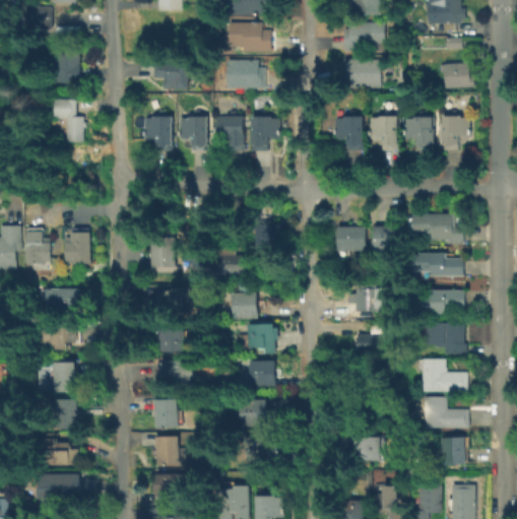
[(181,0),(182,10),(158,10),(157,0),(181,0)]
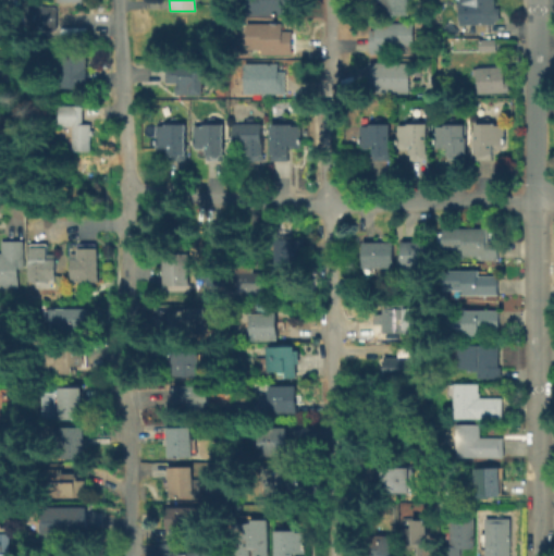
[(291,0),(291,7),(281,7),(281,14),(245,14),(245,0),(291,0)]
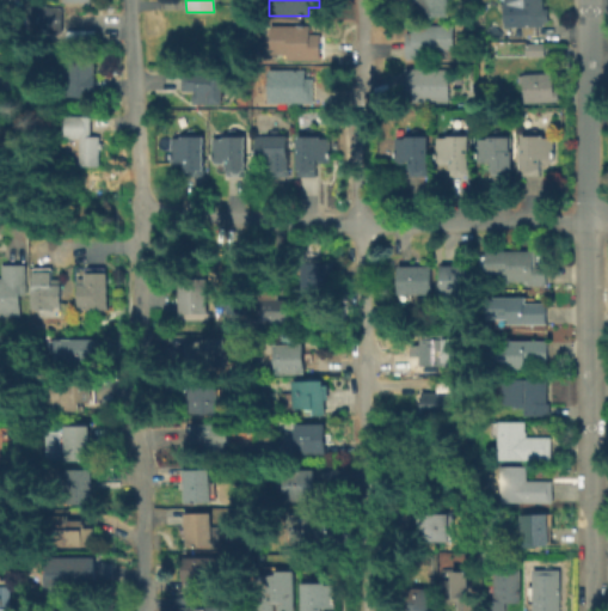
[(447,0),(447,17),(418,17),(418,1),(413,1),(413,0),(447,0)]
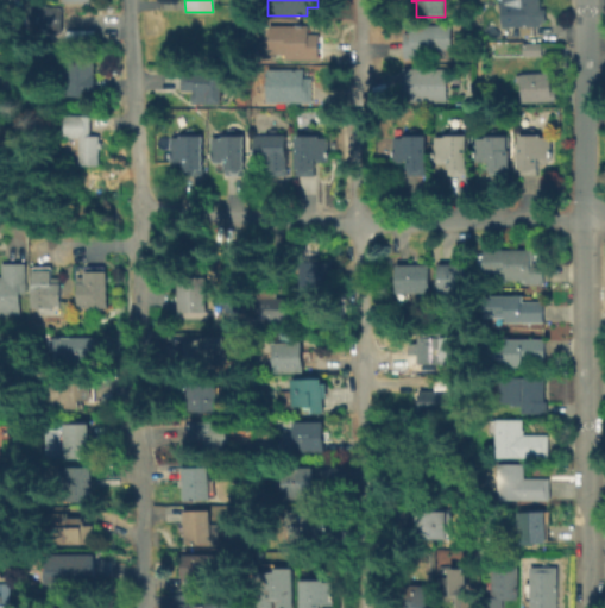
[(537,0),(539,11),(543,11),(544,25),(539,25),(539,29),(515,30),(514,8),(500,8),(500,0),(537,0)]
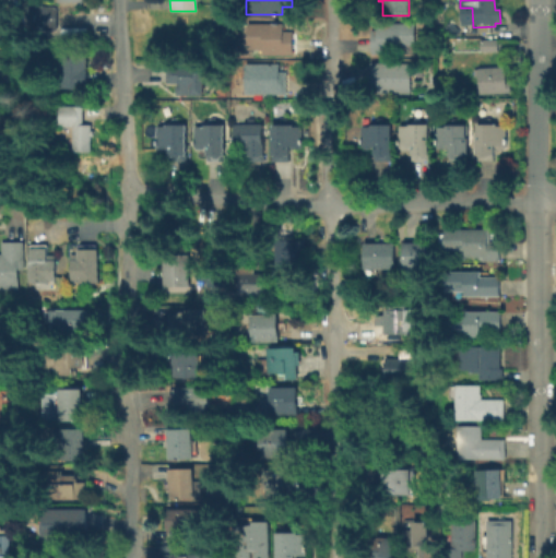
[(54,7),(54,20),(55,20),(55,31),(34,31),(34,6),(54,6),(54,7)]
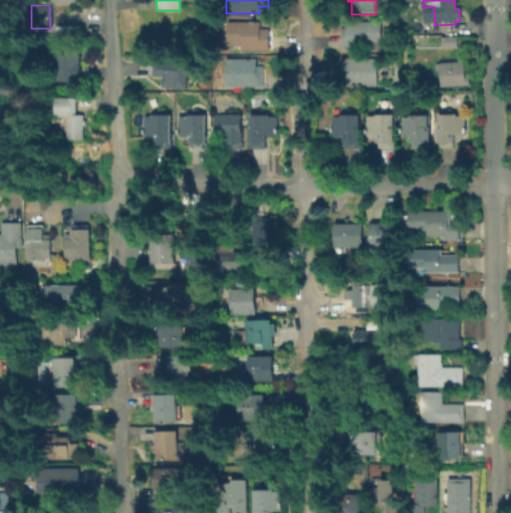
[(364,42),(364,49),(339,49),(338,27),(343,27),(343,21),(377,21),(378,42),(364,42)]
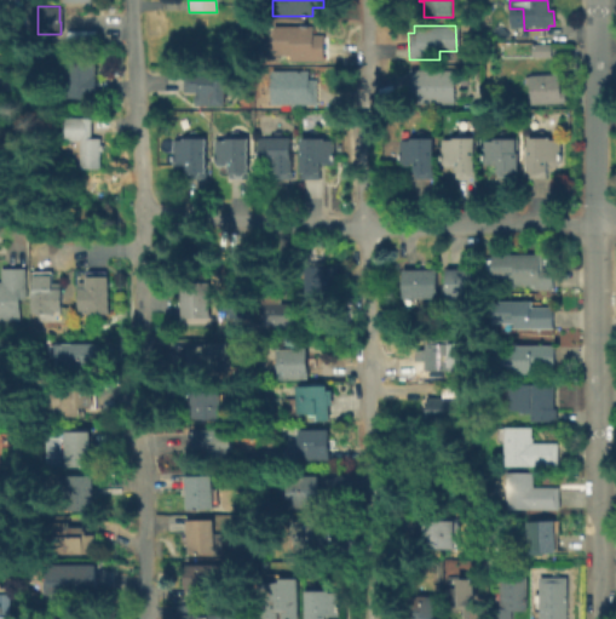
[(311,27),(311,36),(323,36),(323,62),(289,62),(289,56),(272,56),(271,28),(311,27)]
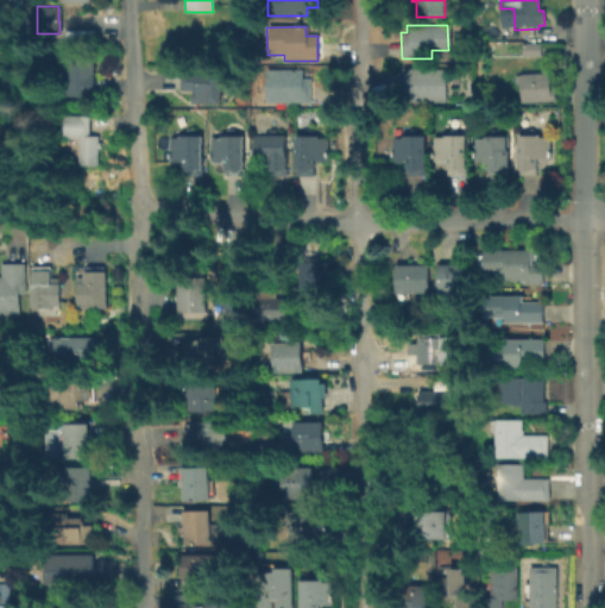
[(540,44),(540,57),(521,57),(521,44),(540,44)]
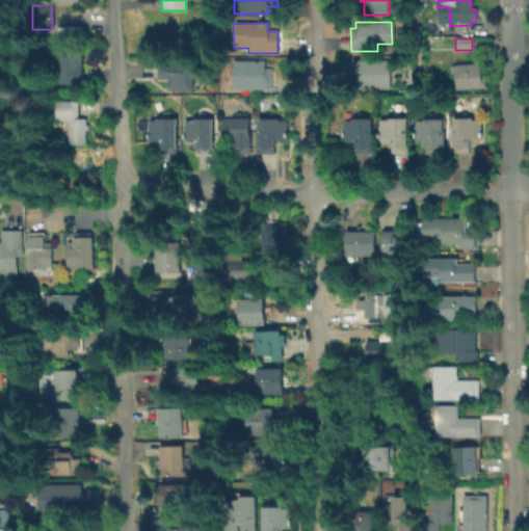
[(81,45),(81,64),(82,64),(82,84),(56,84),(56,67),(50,67),(50,45),(81,45)]
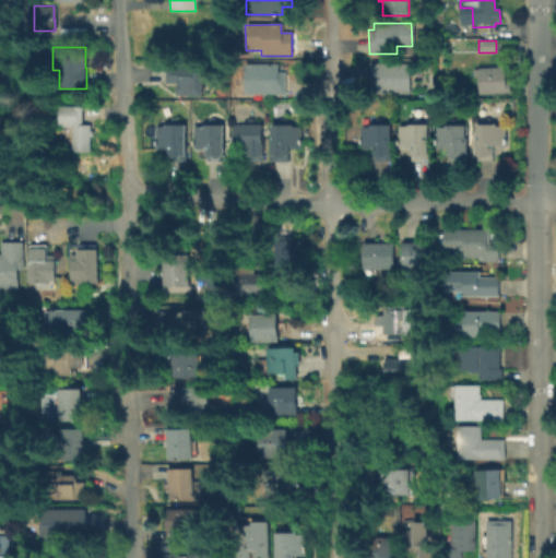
[(410,63),(409,94),(380,94),(381,87),(369,87),(369,62),(410,63)]
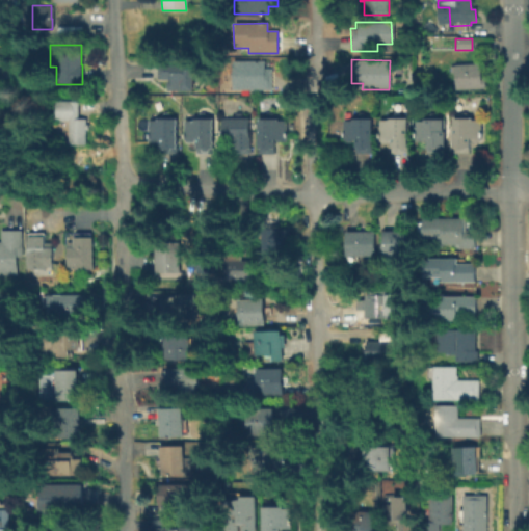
[(270,61),(271,90),(232,90),(232,61),(270,61)]
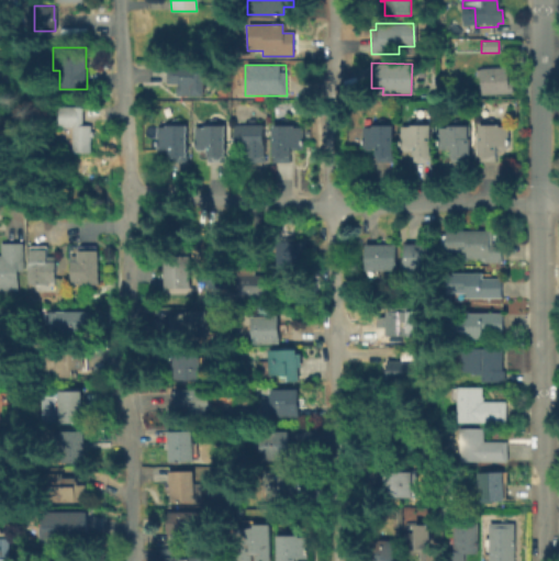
[(202,66),(202,73),(204,73),(207,76),(207,80),(204,82),(201,82),(201,96),(177,96),(174,93),(174,88),(178,83),(165,83),(165,68),(169,68),(170,66),(202,66)]
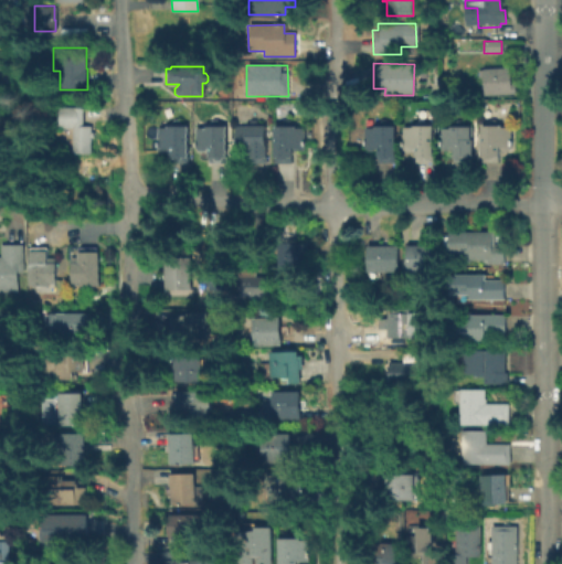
[(509,67),(510,94),(483,95),(481,77),(478,77),(477,70),(509,67)]
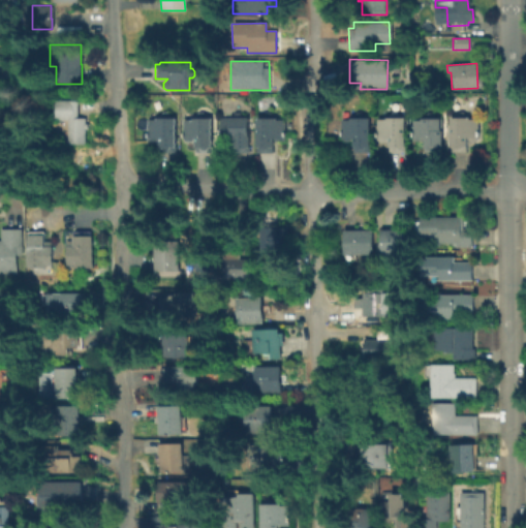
[(86,144),(69,144),(69,119),(57,119),(57,100),(79,100),(79,118),(87,118),(86,144)]
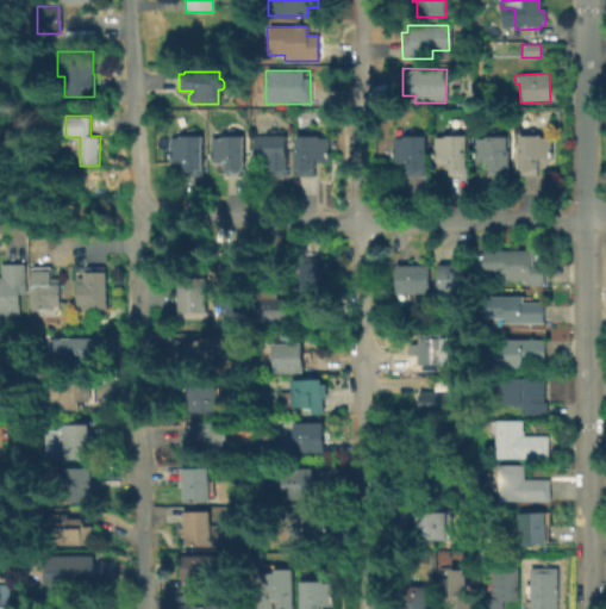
[(542,135),(542,137),(550,137),(551,160),(548,163),(543,163),(541,161),(541,159),(537,159),(538,175),(520,175),(519,136),(542,135)]
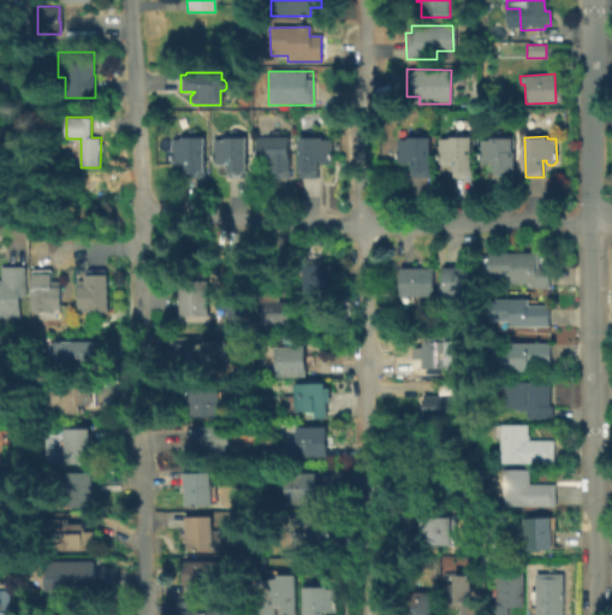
[(244,137),(244,178),(225,178),(225,161),(223,161),(223,165),(212,165),(212,140),(221,140),(221,137),(244,137)]
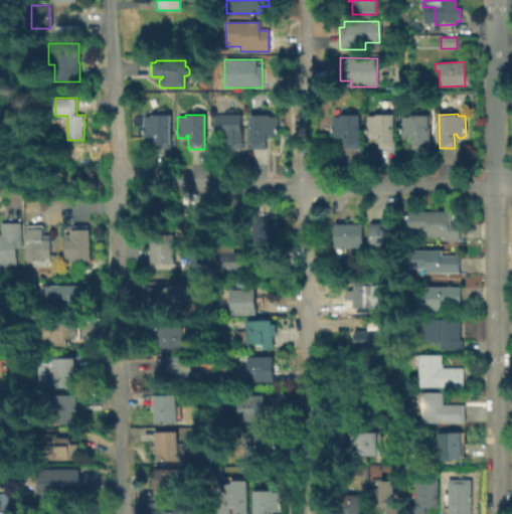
[(239,115),(240,149),(224,149),(224,137),(213,137),(213,115),(239,115)]
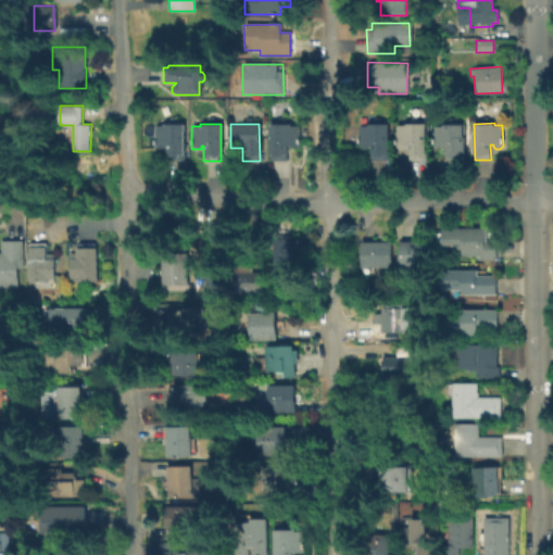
[(289,124),(289,125),(298,125),(298,147),(286,148),(286,154),(285,154),(285,161),(268,161),(268,124),(289,124)]
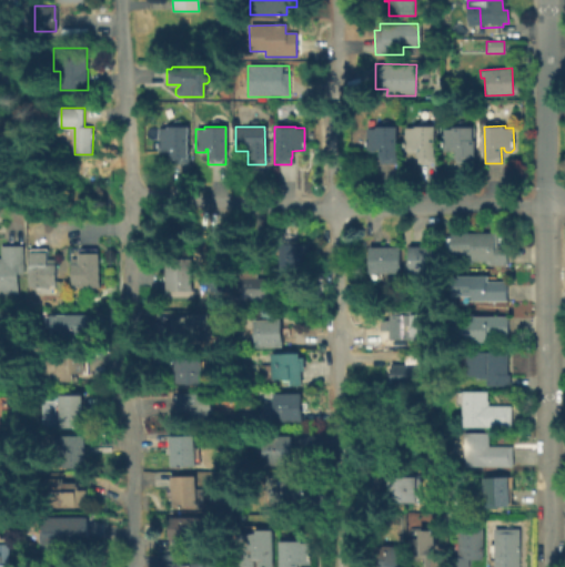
[(397,127),(397,163),(379,163),(380,150),(367,150),(367,127),(397,127)]
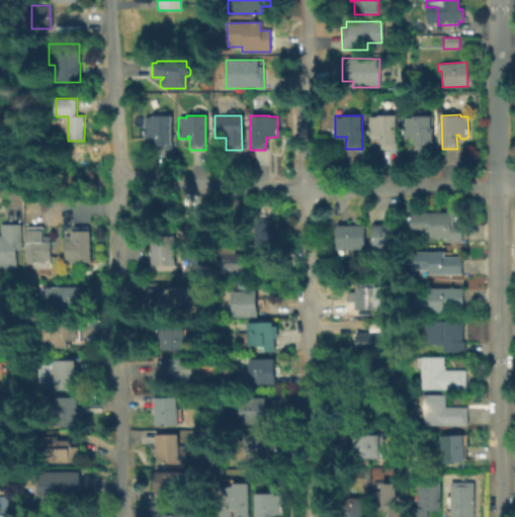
[(397,115),(396,150),(380,150),(380,137),(378,137),(375,140),(372,140),(368,137),(368,117),(377,117),(377,115),(397,115)]
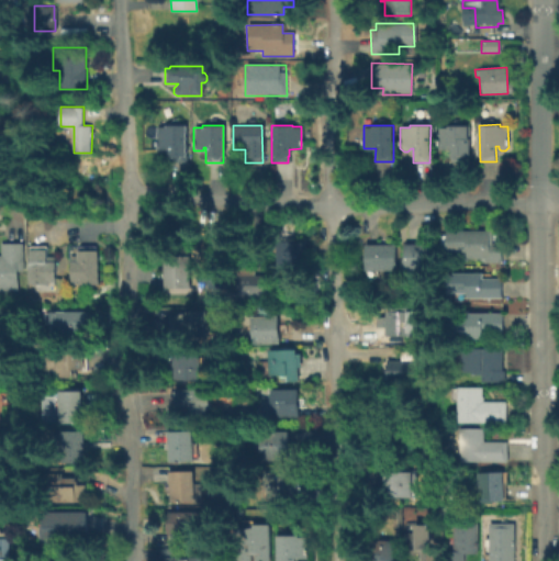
[(470,125),(470,137),(470,160),(453,160),(453,149),(440,149),(440,126),(449,126),(449,125),(470,125)]
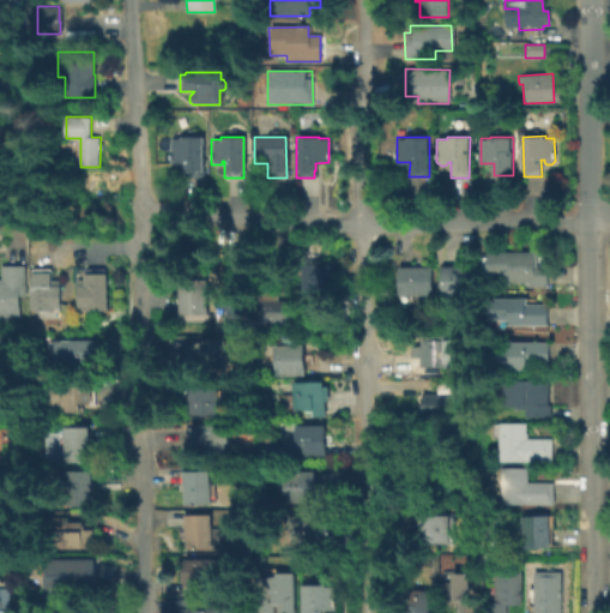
[(203,138),(203,178),(182,178),(183,164),(171,164),(171,139),(180,139),(180,138),(203,138)]
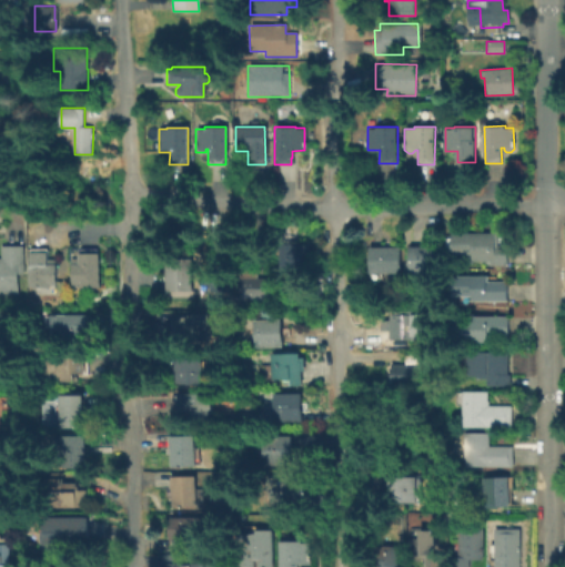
[(497,235),(497,246),(505,246),(505,266),(490,266),(490,262),(472,262),(471,259),(452,259),(452,234),(497,235)]
